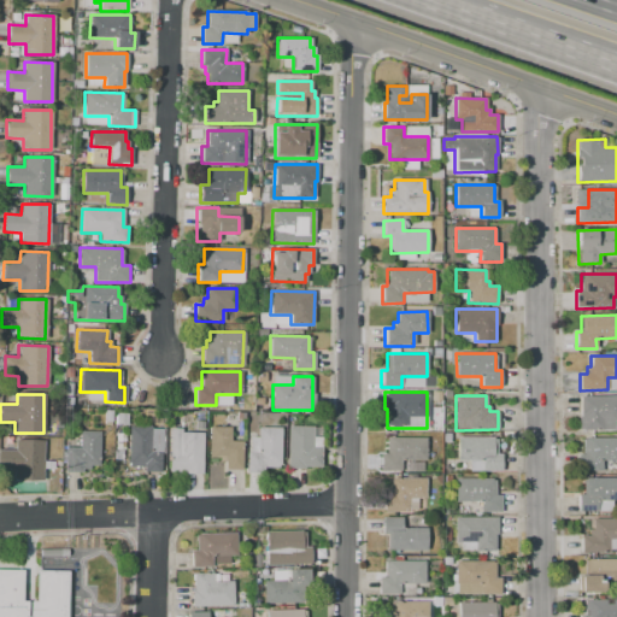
[(580,397),(616,397),(616,422),(613,422),(613,430),(579,430),(579,416),(580,416),(580,397)]
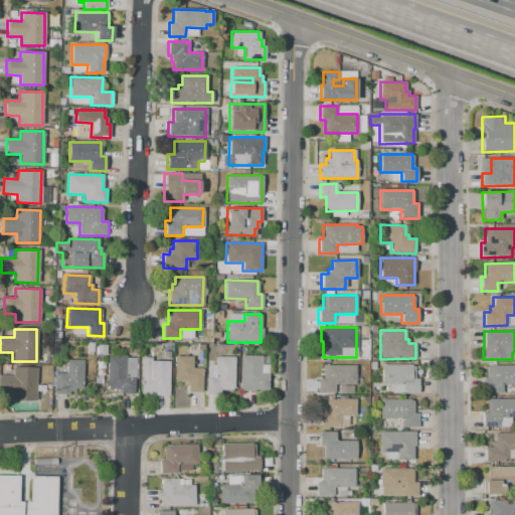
[(108,356),(107,389),(121,390),(121,393),(134,394),(134,376),(126,376),(126,356),(108,356)]
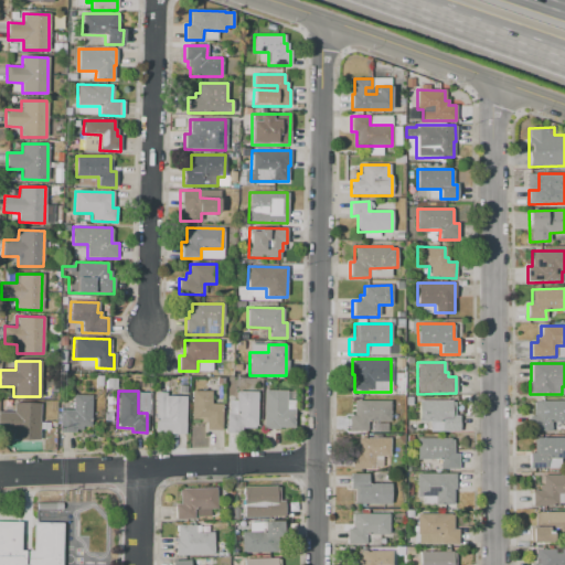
[(263,391),(287,391),(286,408),(294,408),(294,428),(263,427),(263,391)]
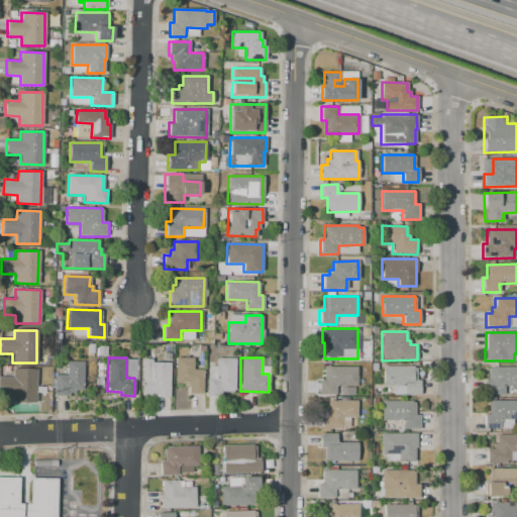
[(142,358),(151,358),(151,362),(170,363),(170,397),(141,397),(142,358)]
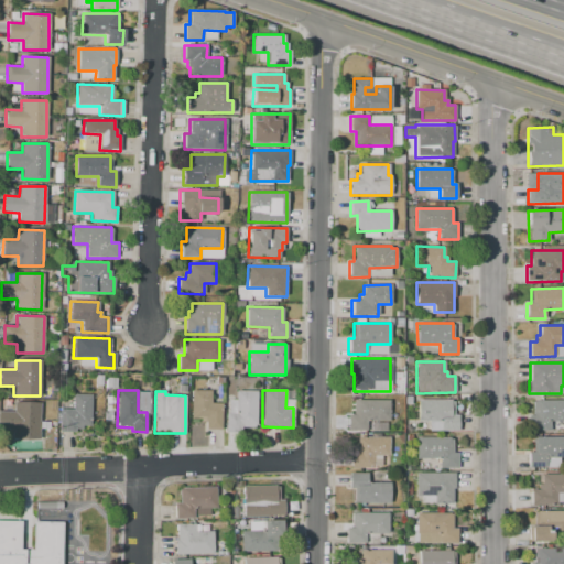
[(192,391),(210,391),(210,403),(221,403),(220,429),(206,429),(206,422),(201,422),(201,419),(191,418),(192,391)]
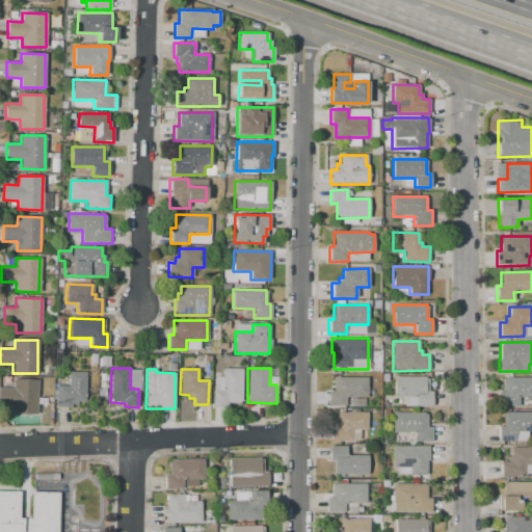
[(222,369),(241,369),(241,403),(227,403),(227,408),(212,408),(213,391),(222,391),(222,369)]
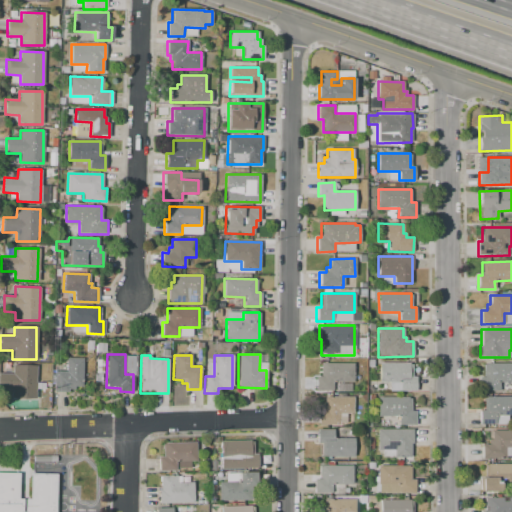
[(67,358),(82,358),(82,387),(68,387),(68,392),(54,391),(54,371),(67,371),(67,358)]
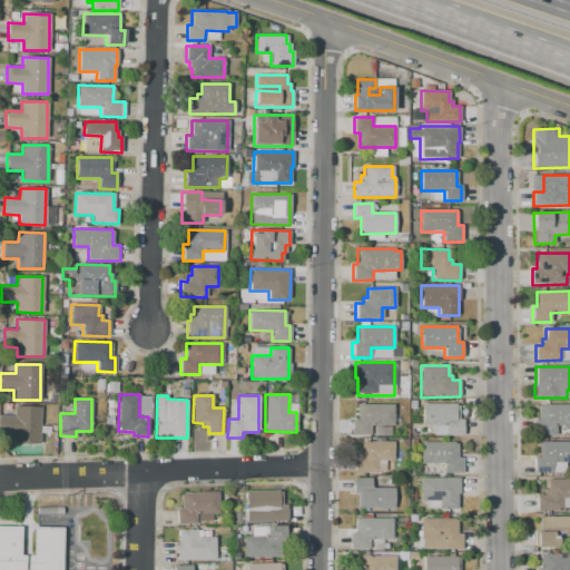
[(356,404),(393,404),(393,425),(371,425),(371,435),(351,435),(351,419),(356,419),(356,404)]
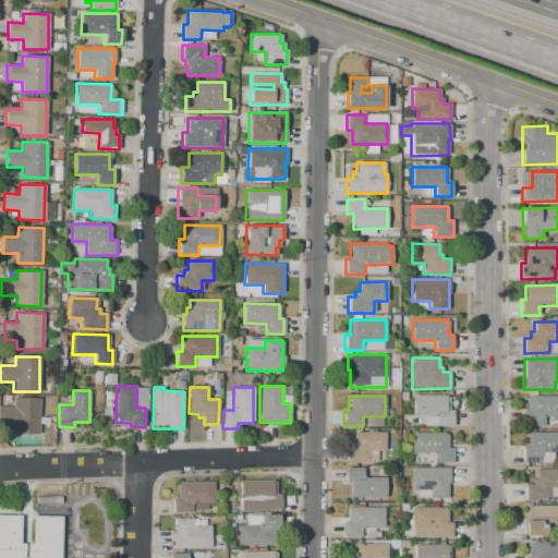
[(413,396),(449,397),(449,410),(453,410),(453,426),(436,426),(436,416),(413,416),(413,396)]
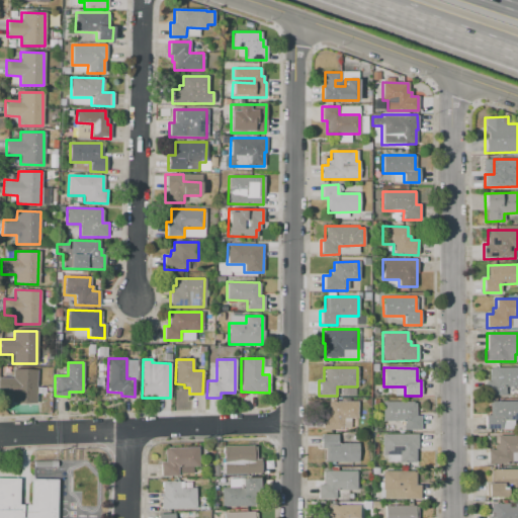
[(489,367),(517,367),(517,386),(505,386),(505,396),(485,396),(485,382),(489,382),(489,367)]
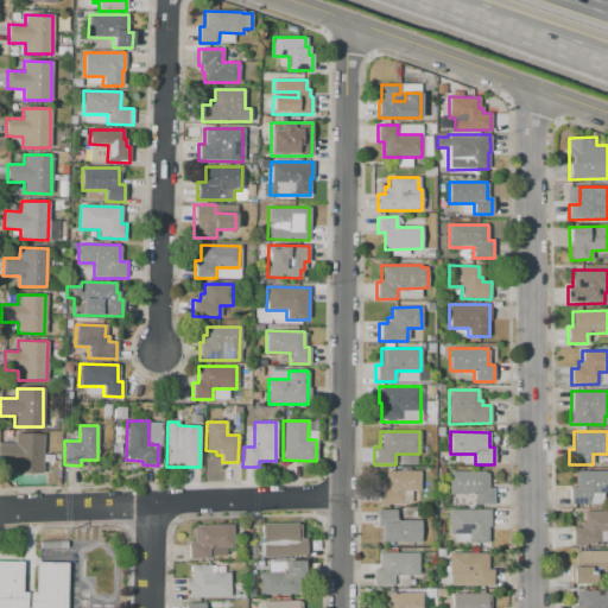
[(16,434),(43,434),(43,473),(13,473),(13,462),(11,462),(11,444),(14,444),(16,434)]
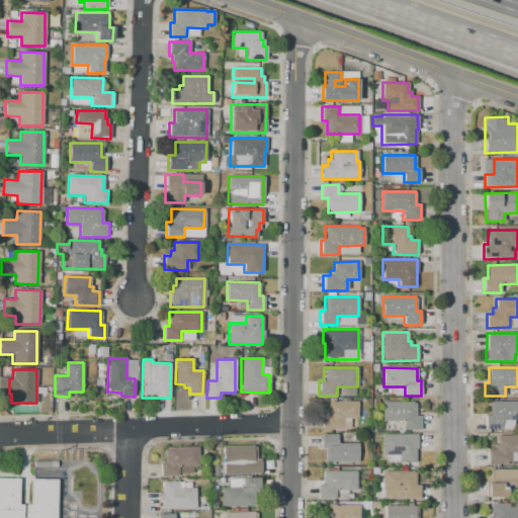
[(328,401),(357,401),(357,425),(343,425),(343,430),(323,430),(323,415),(325,415),(325,409),(328,409),(328,401)]
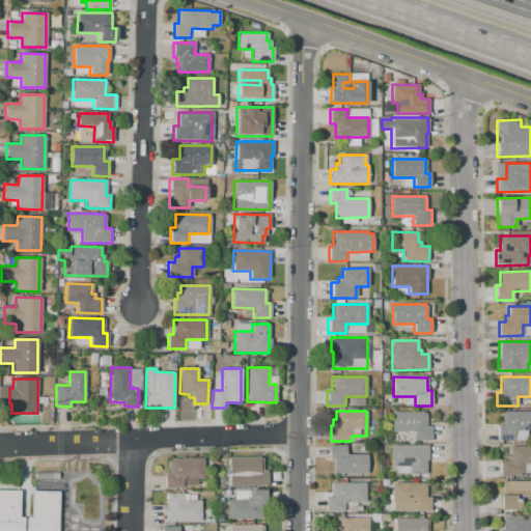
[(391,412),(425,412),(425,426),(430,426),(430,441),(413,441),(413,431),(391,431),(391,412)]
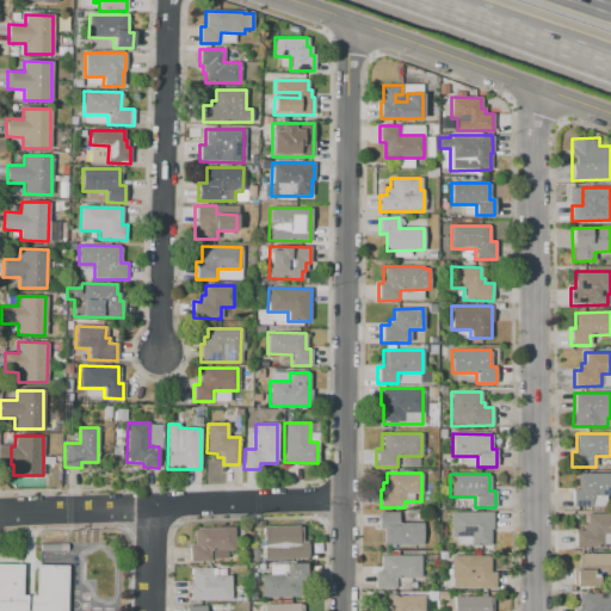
[(578,474),(610,474),(610,495),(592,495),(592,506),(572,506),(572,489),(578,489),(578,474)]
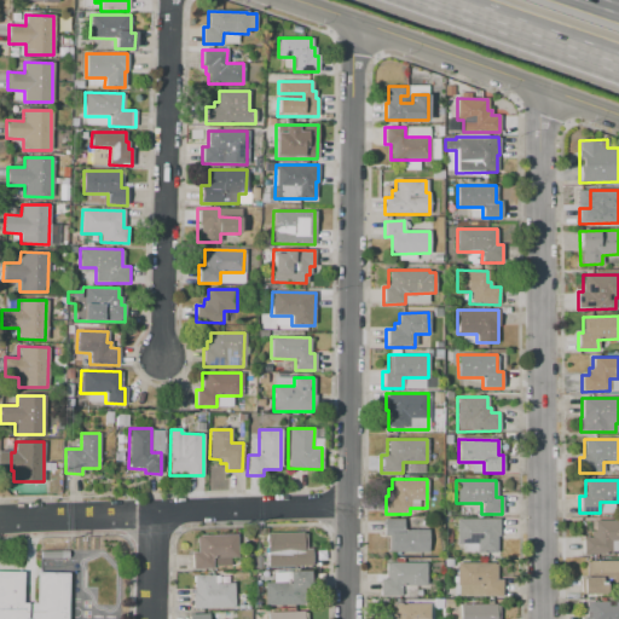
[(383,519),(403,519),(403,530),(427,530),(427,551),(388,551),(387,536),(383,536),(383,519)]
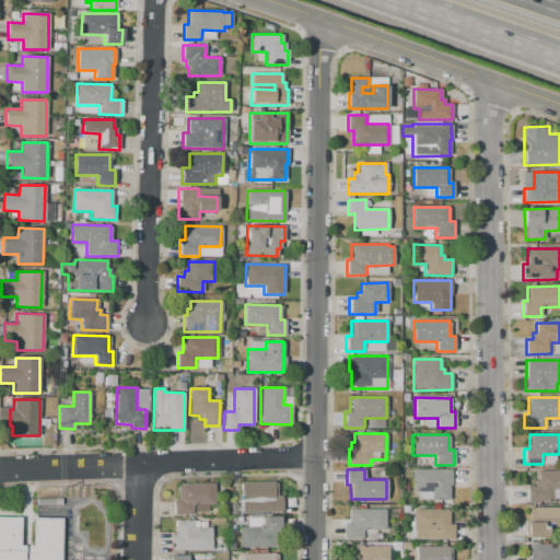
[(412,469),(451,469),(451,486),(448,486),(448,500),(431,500),(431,491),(412,491),(412,469)]
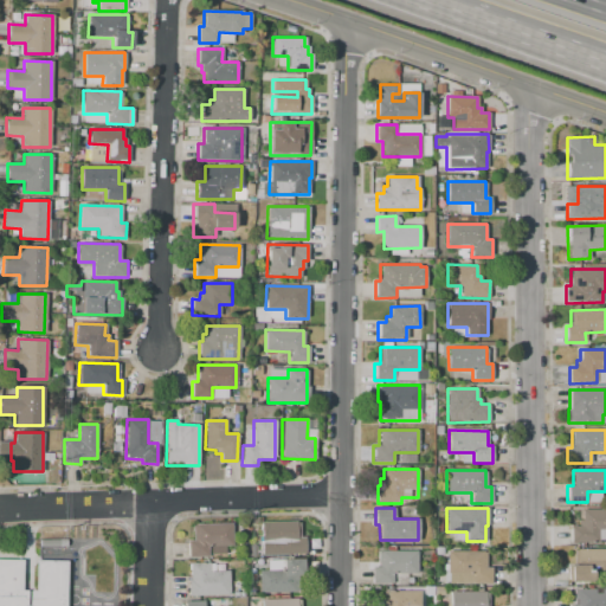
[(581,510),(605,509),(605,529),(597,529),(597,541),(569,542),(569,527),(578,527),(578,520),(581,520),(581,510)]
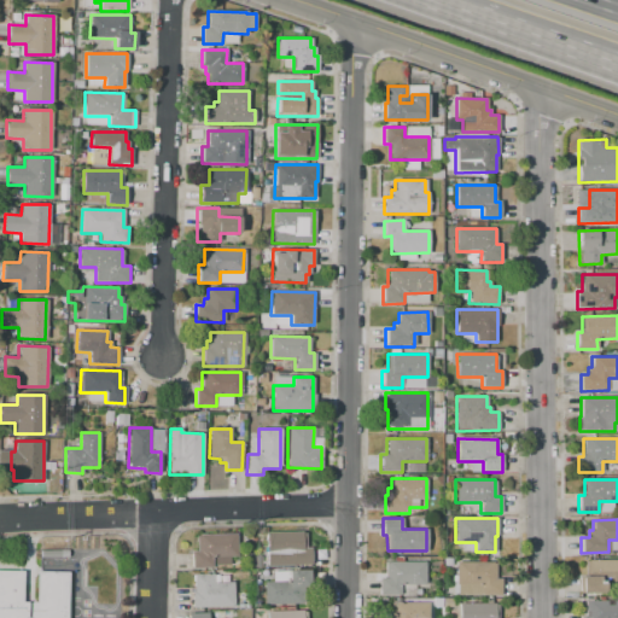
[(266,532),(266,566),(291,566),(291,561),(310,561),(310,547),(305,547),(305,532),(266,532)]
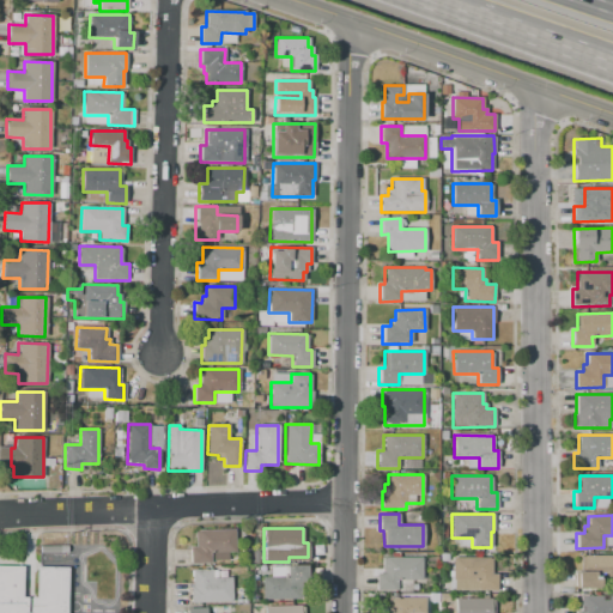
[(195,530),(235,530),(235,553),(228,553),(228,562),(211,562),(211,564),(189,565),(189,546),(195,546),(195,530)]
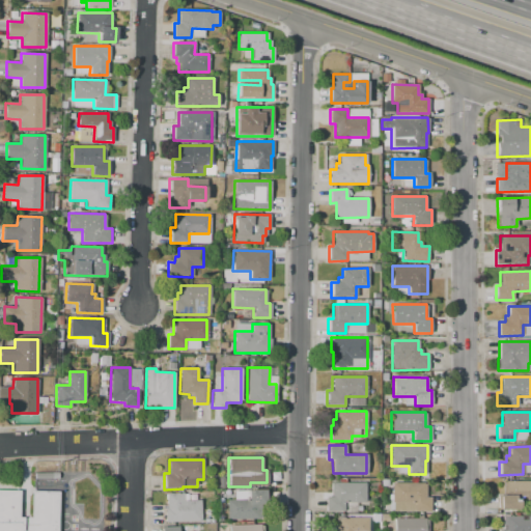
[(504,481),(530,481),(530,508),(498,508),(498,495),(504,495),(504,481)]
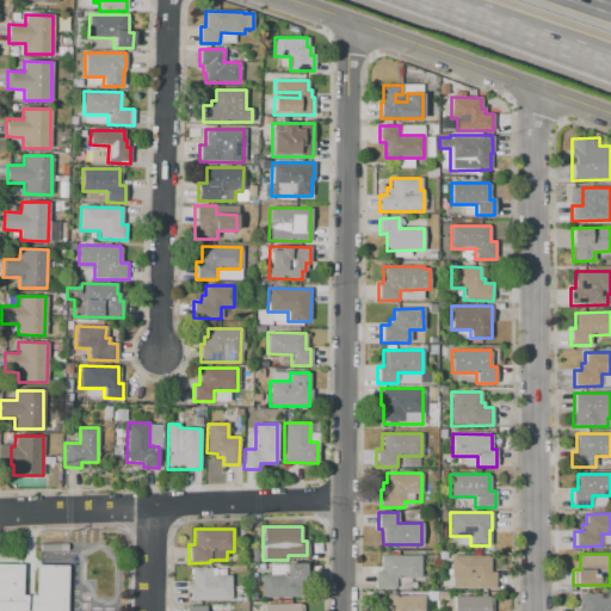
[(381,555),(420,555),(420,581),(396,580),(396,588),(375,588),(375,571),(381,571),(381,555)]
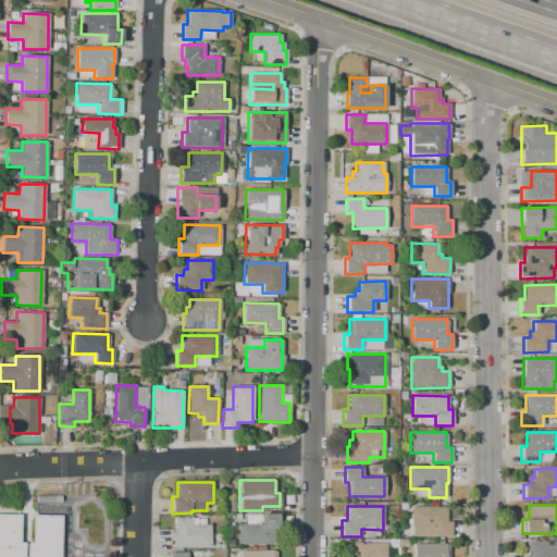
[(411,507),(446,506),(446,520),(452,520),(452,536),(411,536),(411,507)]
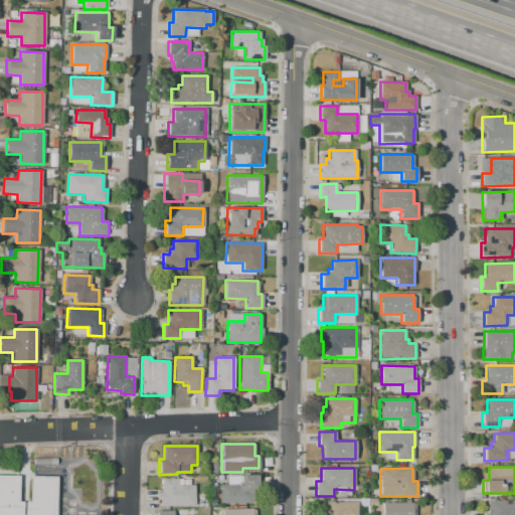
[(22,501),(21,514),(0,514),(0,475),(18,476),(17,501),(22,501)]
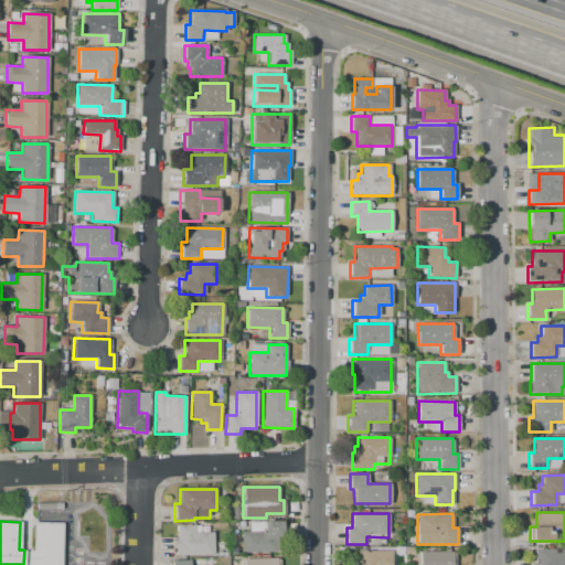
[(25,564),(27,550),(32,550),(32,522),(34,522),(61,522),(59,564),(25,564)]
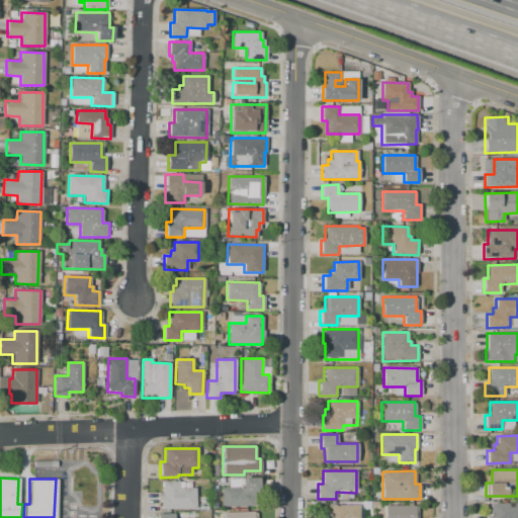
[(222,489),(222,508),(254,507),(254,494),(259,494),(259,479),(242,479),(242,488),(222,489)]
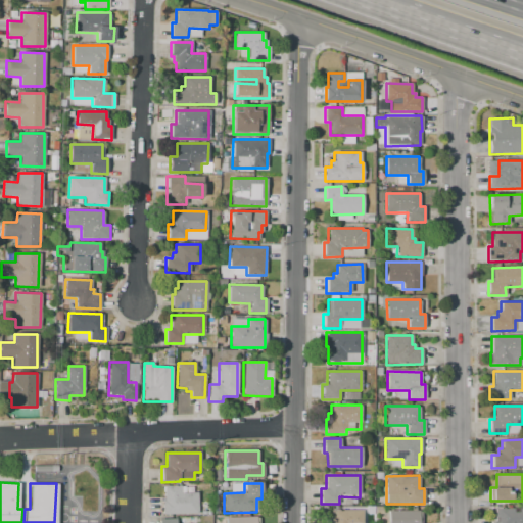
[(163,486),(180,486),(180,493),(197,493),(197,514),(162,515),(161,502),(164,502),(163,486)]
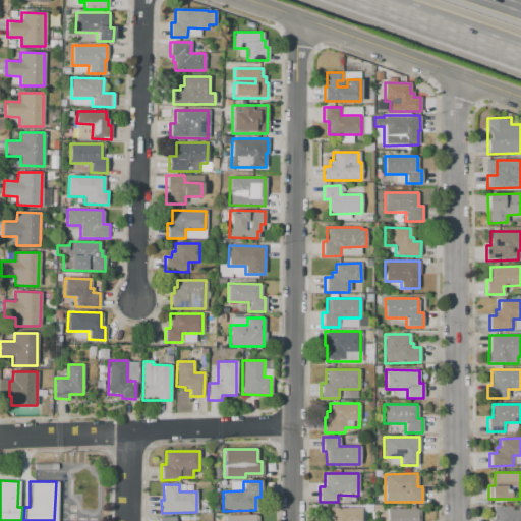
[(494,507),(520,507),(520,520),(488,520),(494,520),(494,507)]
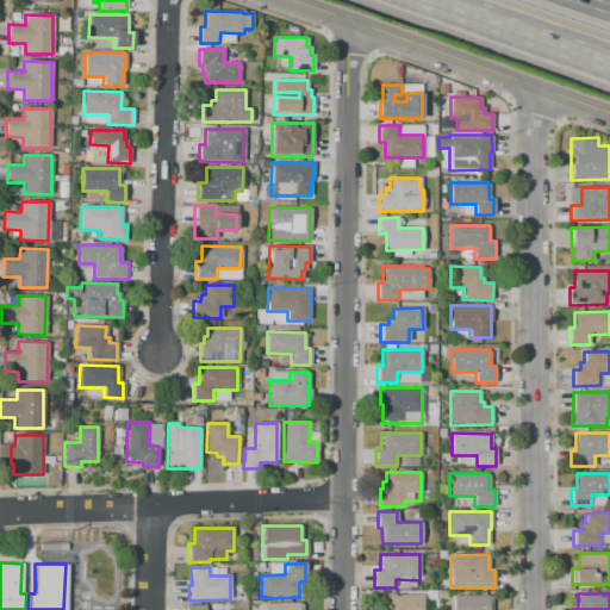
[(388,595),(422,595),(422,609),(386,609),(386,604),(388,604),(388,595)]
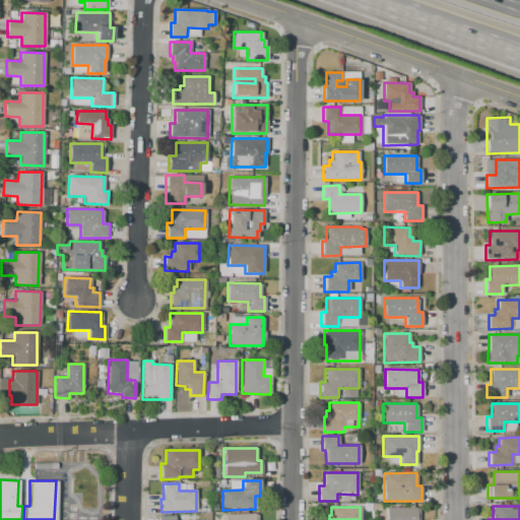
[(386,519),(386,508),(418,508),(418,519),(386,519)]
